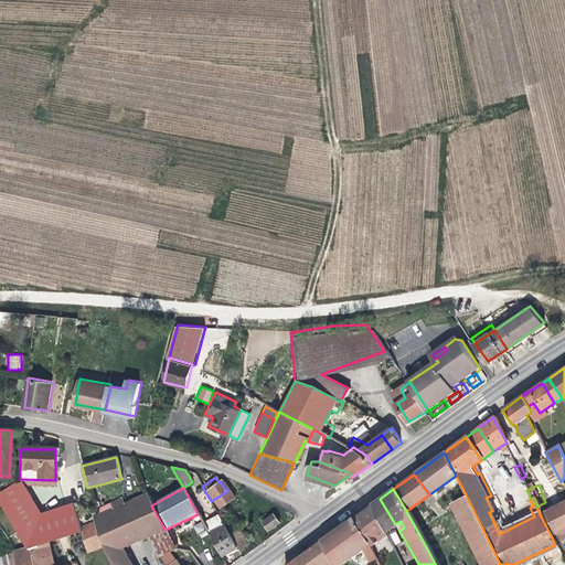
[(92,520),(93,522),(103,546),(106,553),(112,564),(128,564),(120,550),(126,547),(126,545),(136,540),(137,542),(149,536),(150,534),(163,528),(151,505),(146,496),(124,505),(110,511),(92,520)]
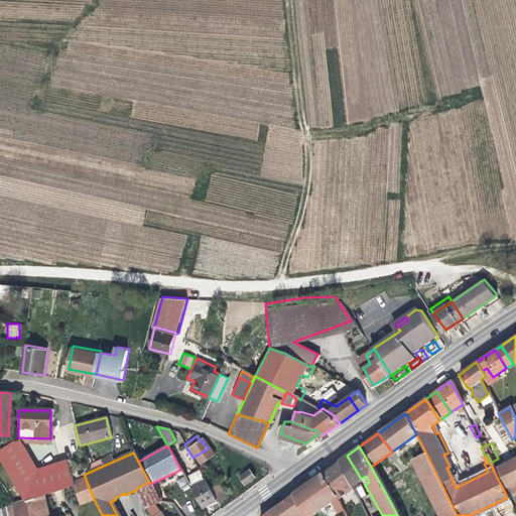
[(457,515),(426,454),(412,461),(440,515),(457,515)]
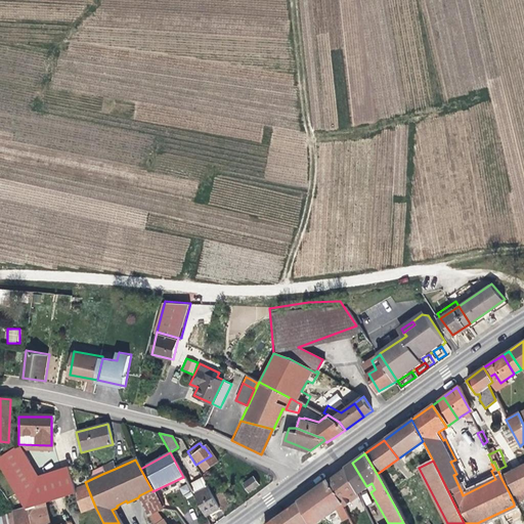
[(8,482),(24,509),(26,509),(41,504),(75,492),(76,492),(75,489),(68,462),(8,482)]
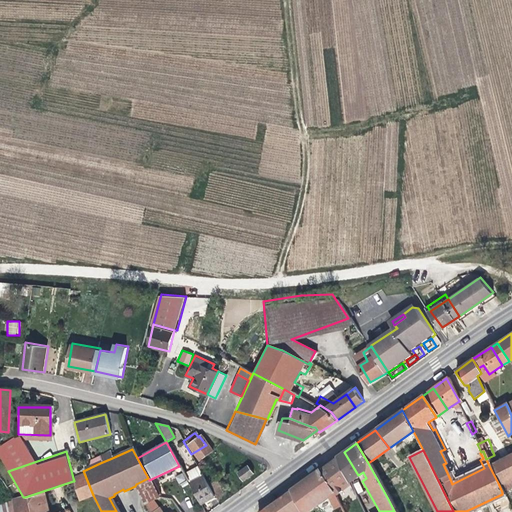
[(98,456),(100,463),(112,458),(109,452),(98,456)]
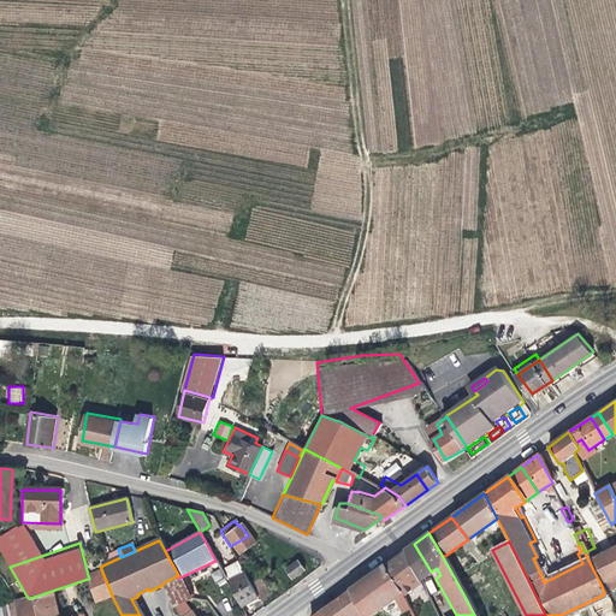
[(431,572),(414,544),(403,551),(418,579),(418,580),(431,572)]
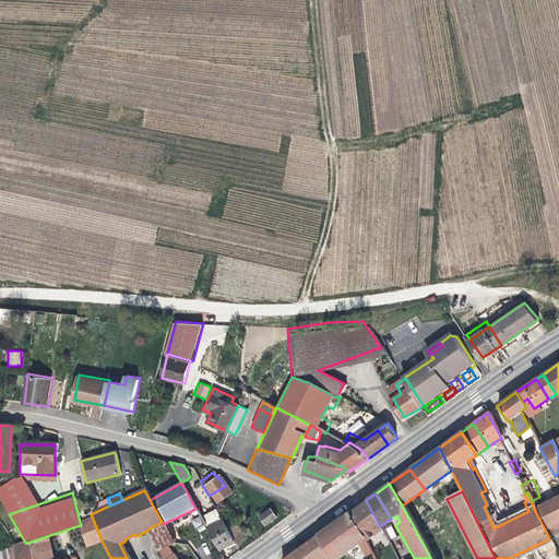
[(556,522),(558,520),(558,496),(543,504),(534,509),(544,527),(556,522)]
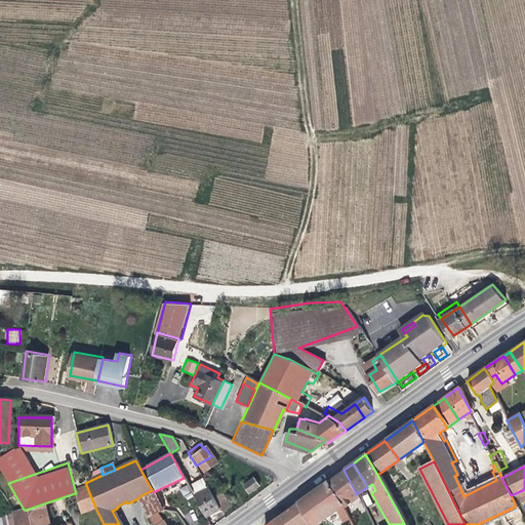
[(501,478),(510,474),(507,467),(498,471),(501,478)]
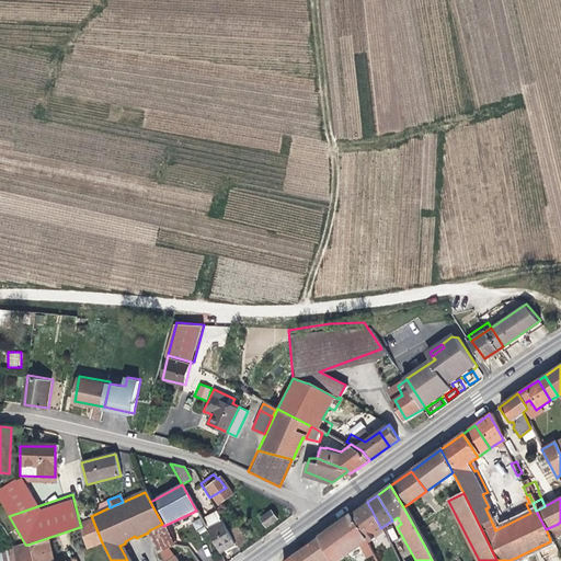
[(380,527),(367,502),(350,515),(364,538),(380,527)]
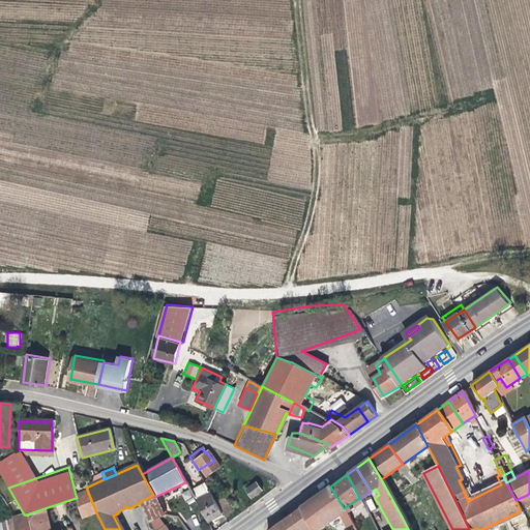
[(499,480),(466,496),(468,501),(501,484),(499,480)]
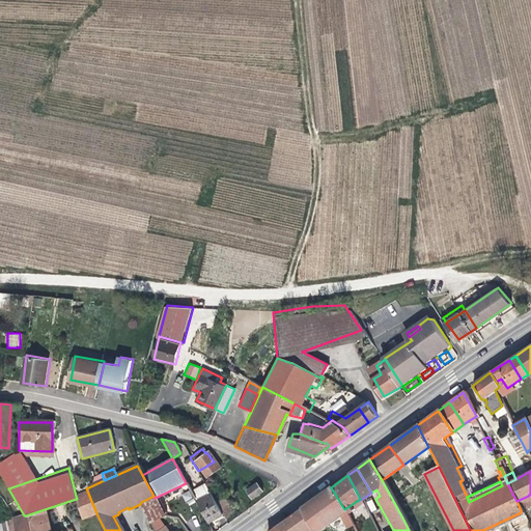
[(256,483),(246,491),(251,499),(261,492),(256,483)]
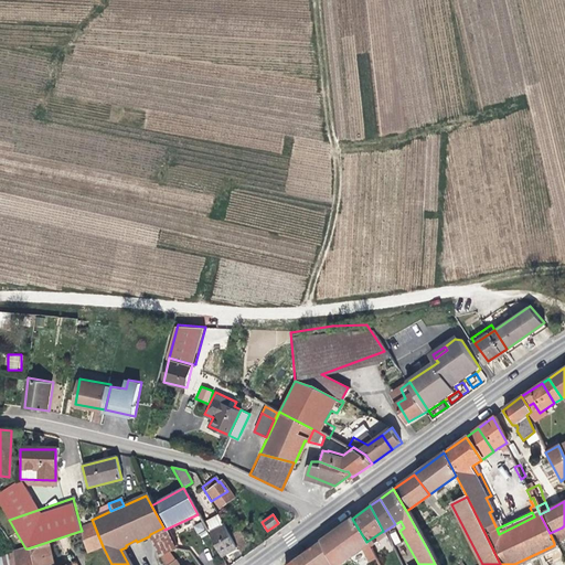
[(366,542),(352,519),(330,535),(345,558),(359,550),(362,546),(364,550),(369,546),(366,542)]
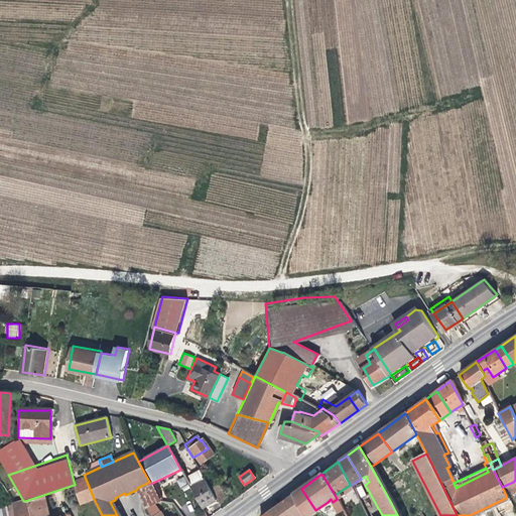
[(85,477),(74,482),(75,485),(74,485),(79,504),(94,499),(85,477)]
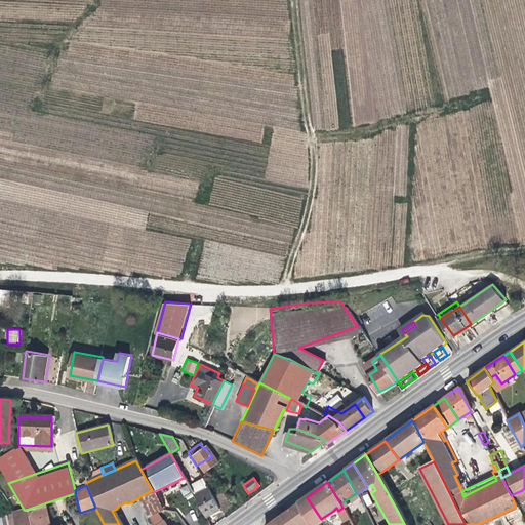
[(193,496),(199,507),(204,517),(218,509),(207,489),(193,496)]
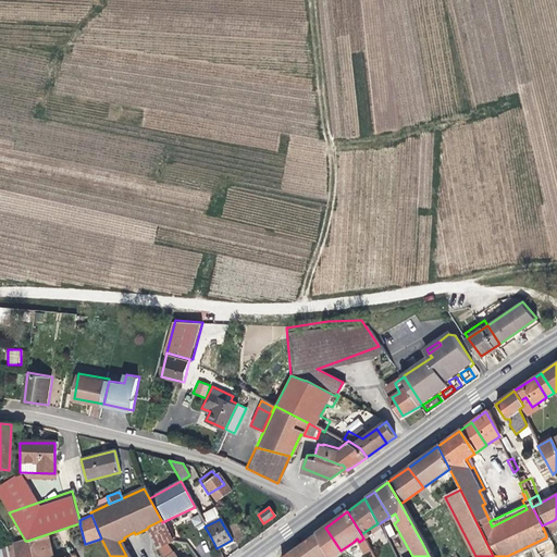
[(148,527),(147,529),(155,549),(173,541),(162,522),(161,520),(148,527)]
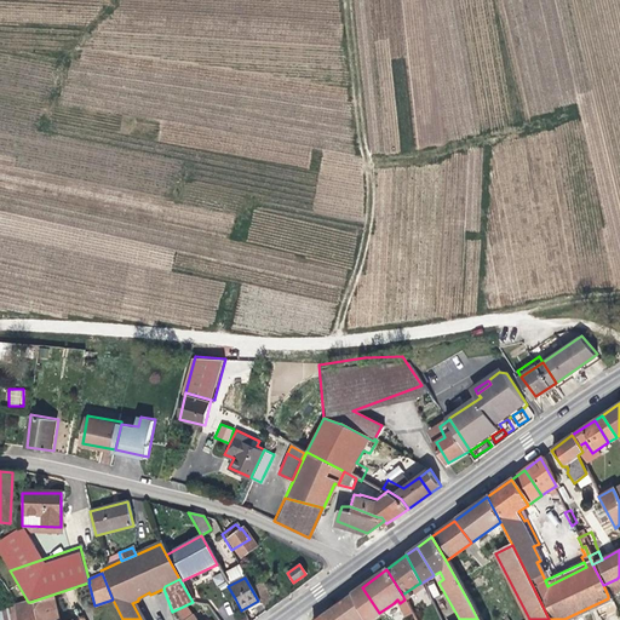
[(619,590),(619,585),(616,579),(603,585),(608,596),(619,590)]
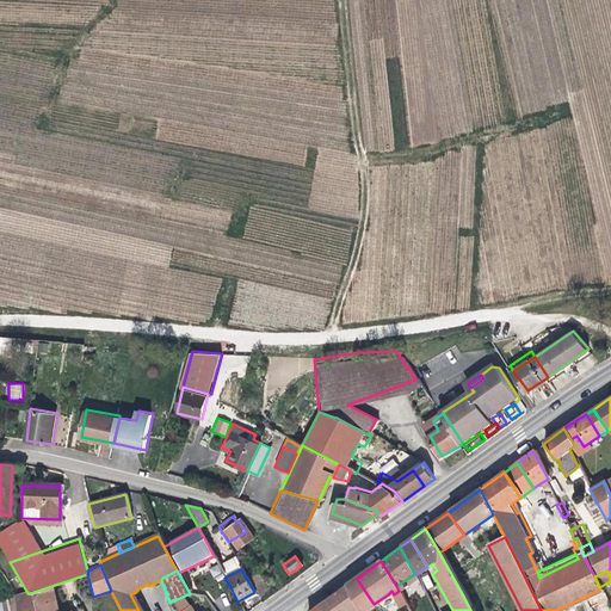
[(224,578),(223,574),(213,579),(221,594),(232,590),(224,578)]
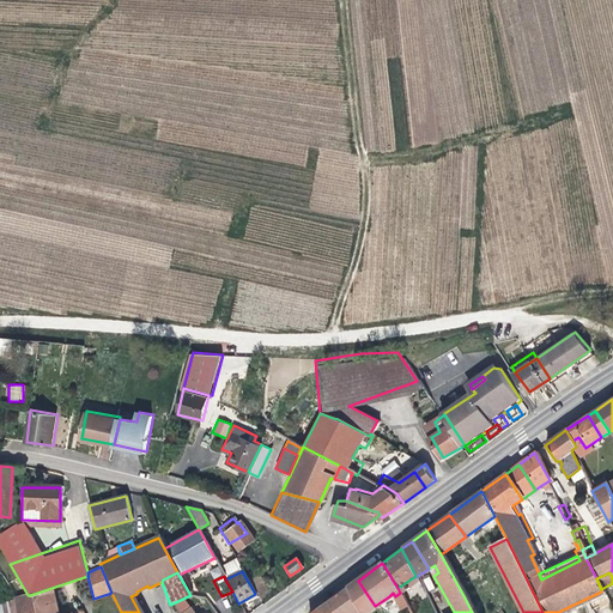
[(258,576),(249,581),(258,595),(266,590),(258,576)]
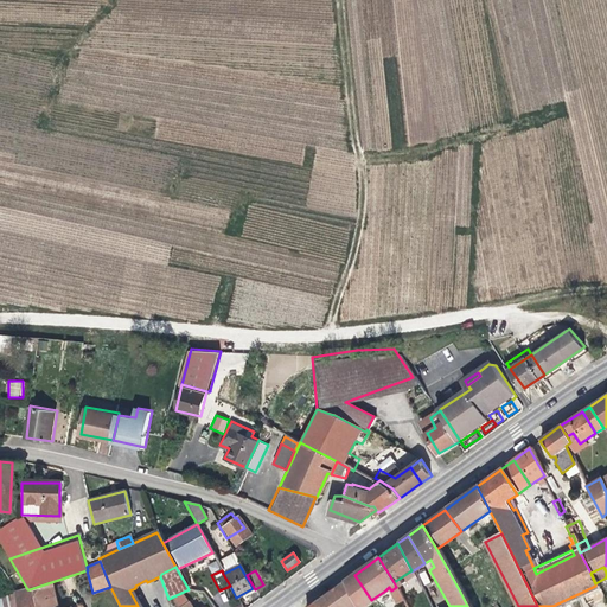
[(426,570),(420,573),(423,586),(430,583),(426,570)]
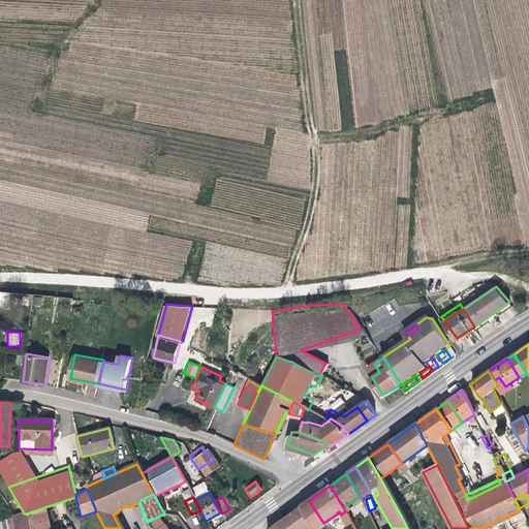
[(315,528),(323,523),(309,501),(300,507),(310,528),(315,528)]
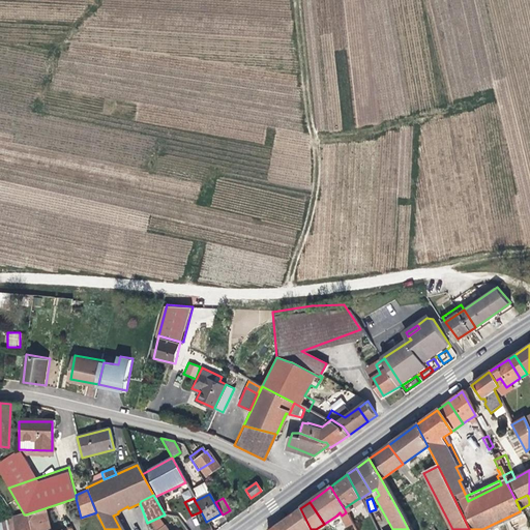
[(311,529),(300,508),(292,514),(298,529),(311,529)]
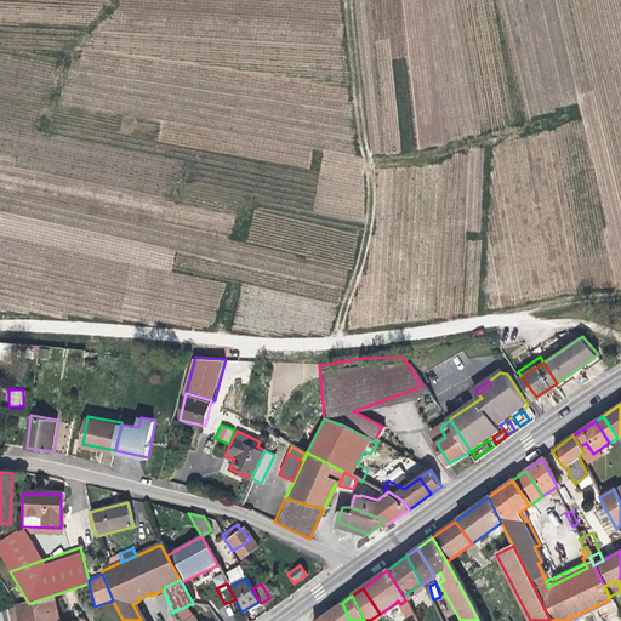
[(55,620),(49,597),(30,603),(35,620),(55,620)]
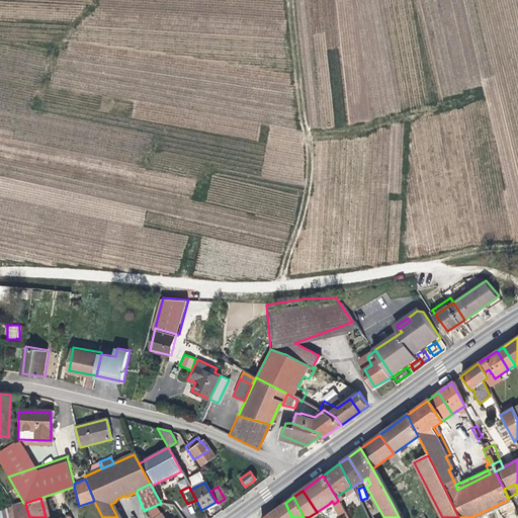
[(10,507),(10,508),(12,517),(29,517),(25,503),(23,503),(10,507)]
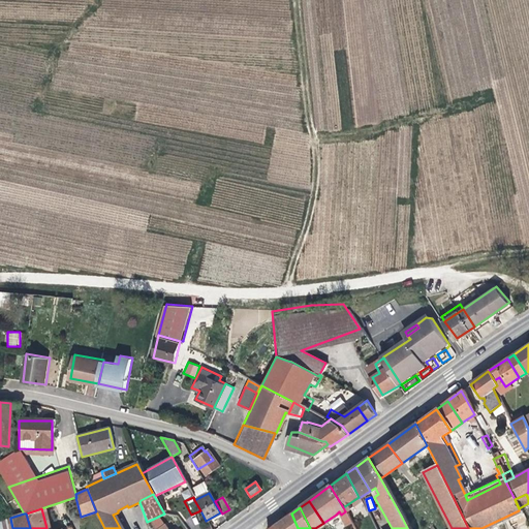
[(267,528),(298,528),(291,514),(274,526),(273,525),(267,528)]
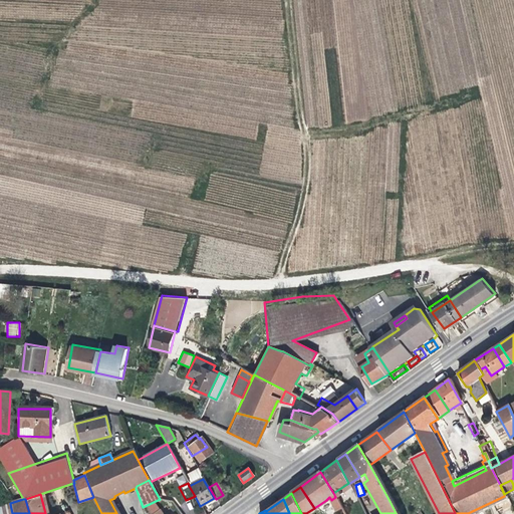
[(333,512),(340,508),(336,500),(329,504),(333,512)]
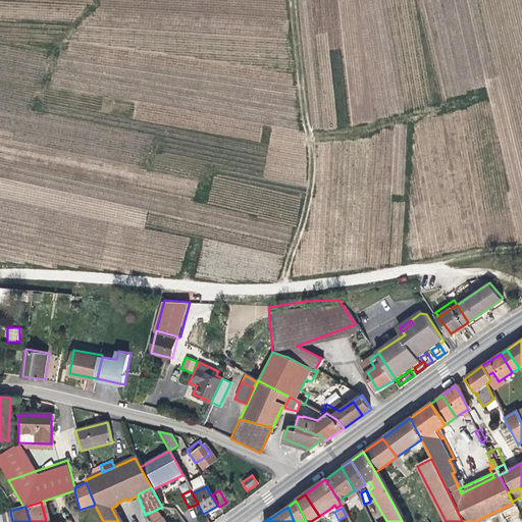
[(0,521),(12,521),(10,512),(0,514),(0,521)]
